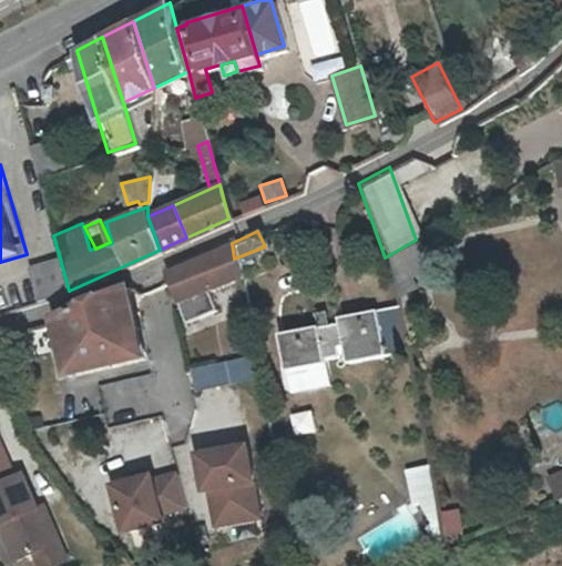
[(419,252),(416,240),(385,258),(387,269),(419,252)]
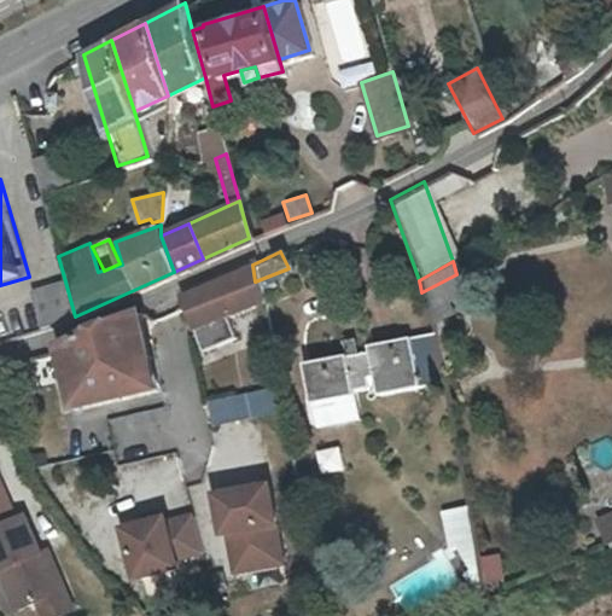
[(255,282),(252,265),(176,296),(198,348),(232,335),(223,314),(258,300),(255,282)]
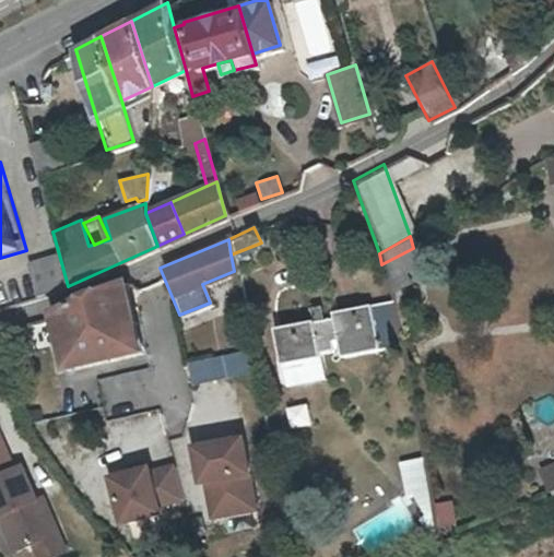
[(35,296),(68,286),(59,255),(26,264),(35,296)]
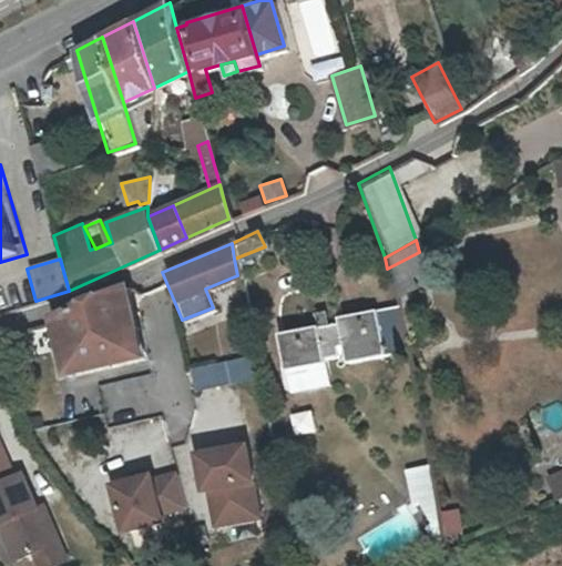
[(62,313),(73,365),(133,351),(121,289),(62,313)]
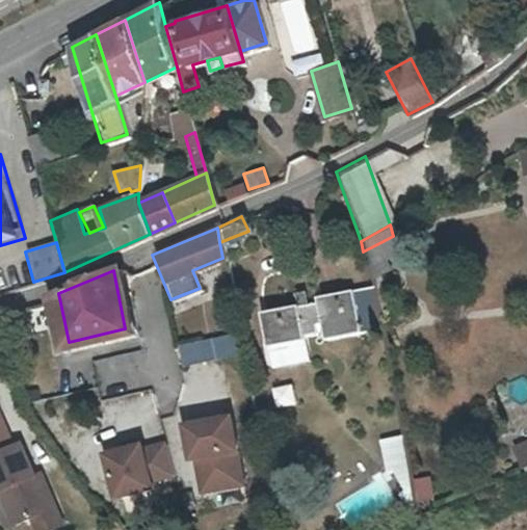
[(370,286),(348,290),(357,330),(378,325),(370,286)]
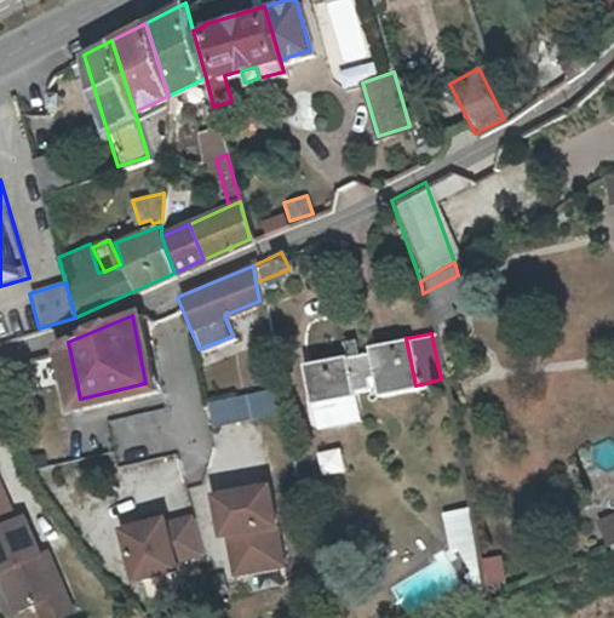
[(366,350),(303,362),(310,401),(349,394),(349,389),(372,385),(373,394),(415,387),(415,385),(406,338),(365,345),(366,350)]
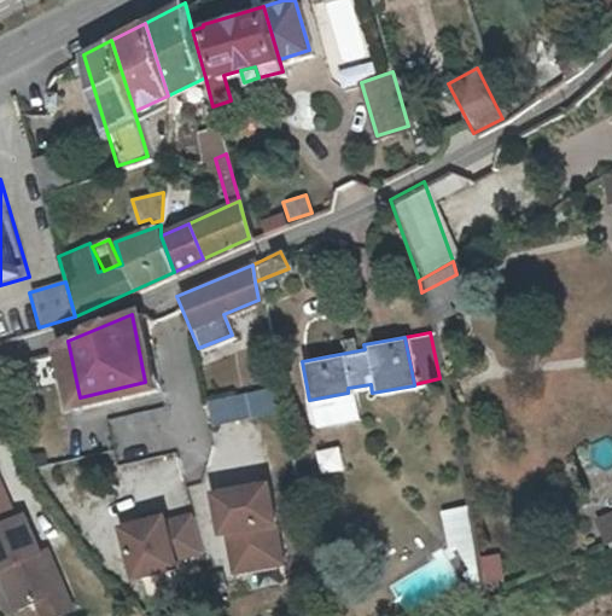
[(80,397),(68,341),(50,348),(63,401),(80,397)]
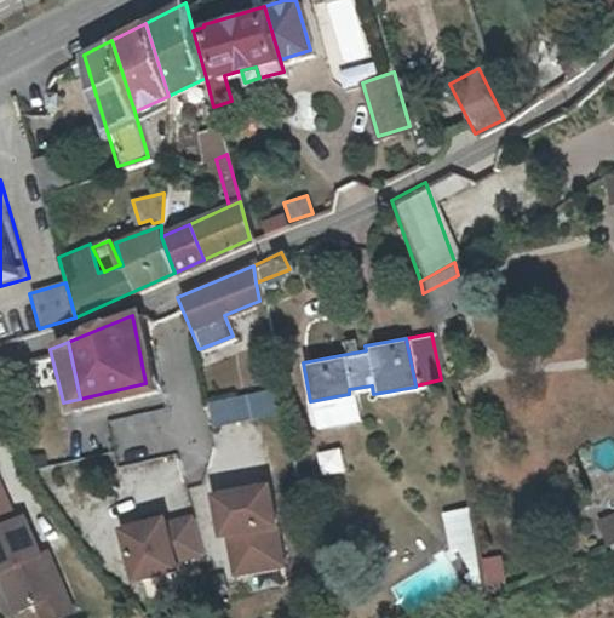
[(275,388),(207,401),(212,428),(281,413),(275,388)]
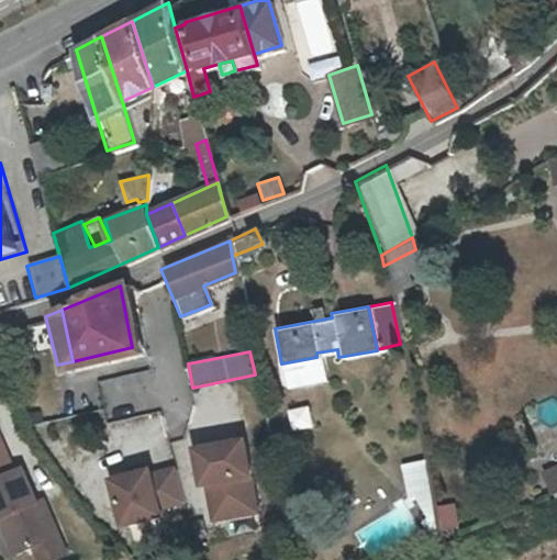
[(293,432),(313,426),(308,404),(288,410),(293,432)]
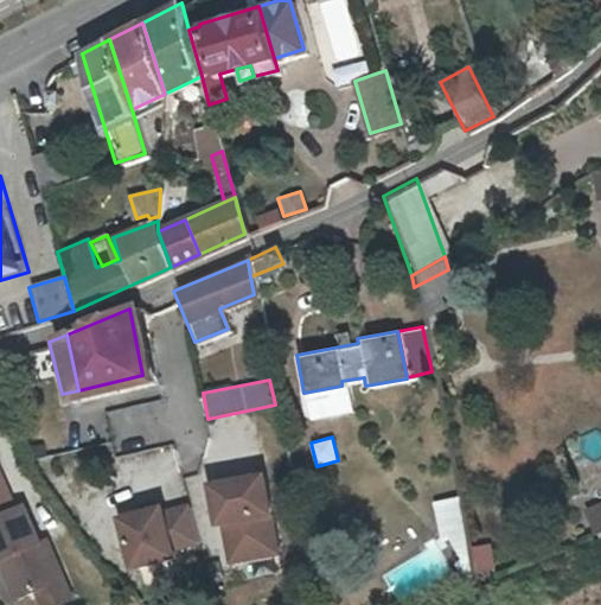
[(167,444),(110,454),(115,481),(142,476),(145,494),(176,489),(167,444)]
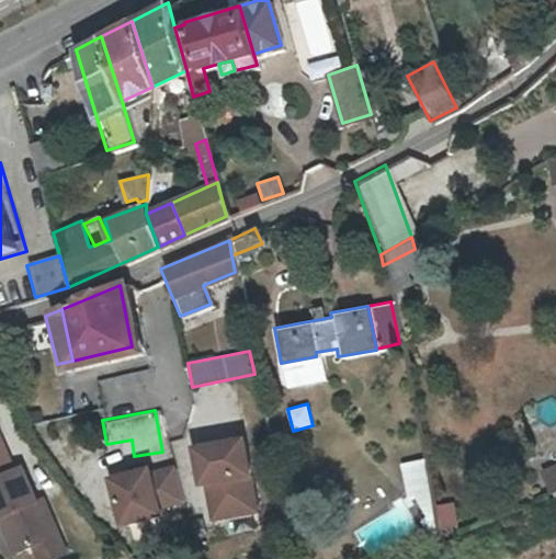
[(250,440),(200,447),(210,521),(261,513),(250,440)]
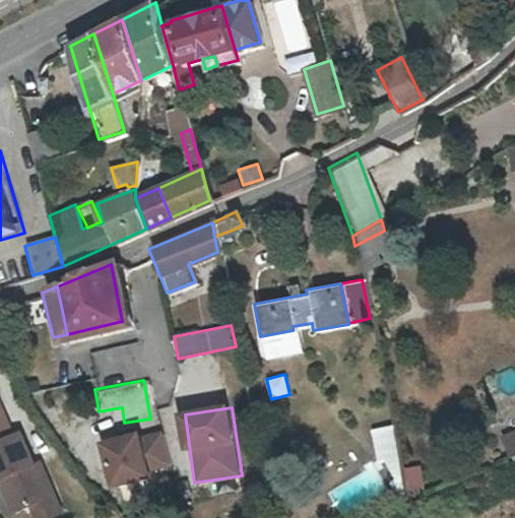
[(402,473),(392,423),(370,428),(375,458),(384,456),(393,475),(402,473)]
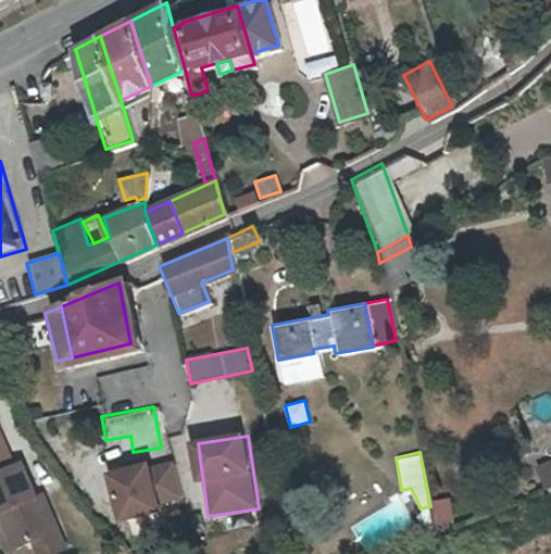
[(171,458),(112,470),(123,521),(182,510),(171,458)]
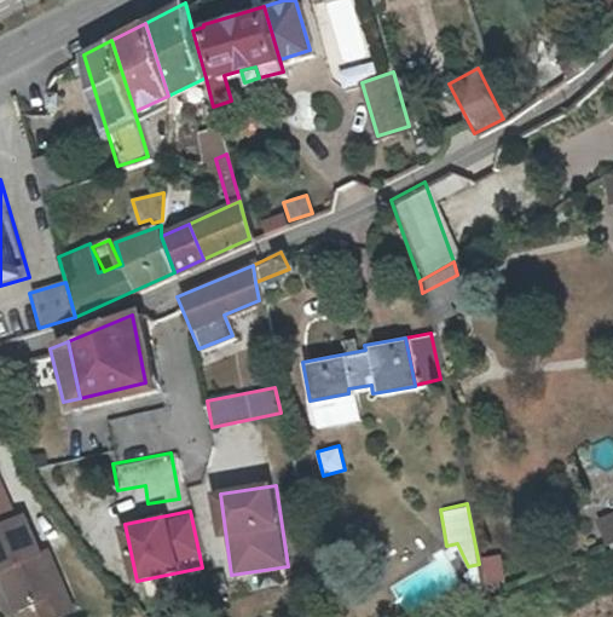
[(35,566),(32,555),(17,518),(0,524),(0,595),(6,612),(27,604),(55,594),(42,563),(35,566)]
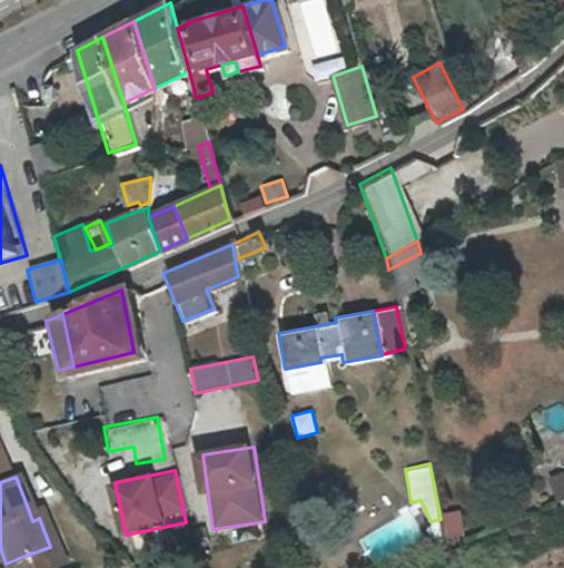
[(36,509),(29,511),(32,521),(39,518),(36,509)]
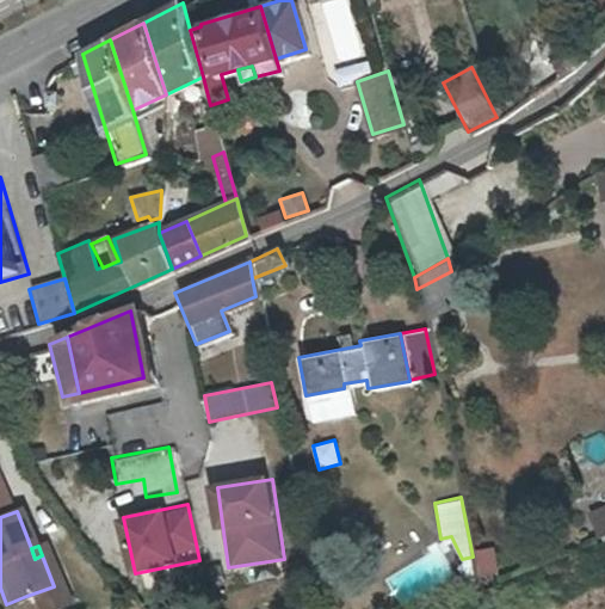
[(480,578),(501,574),(497,546),(475,549),(480,578)]
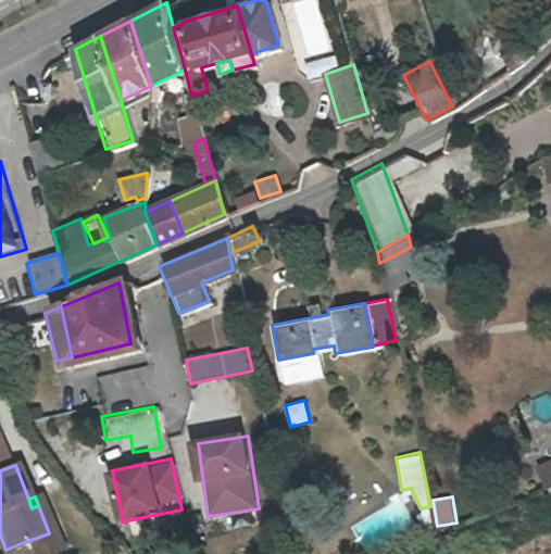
[(51,541),(49,533),(24,542),(27,550),(51,541)]
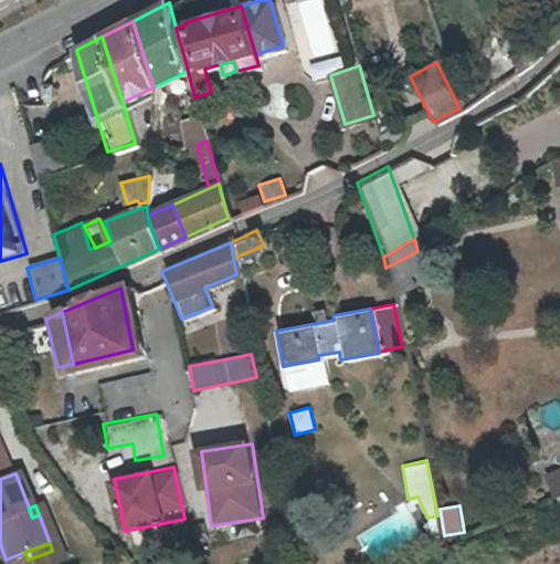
[(260,563),(259,551),(235,554),(236,563),(260,563)]
